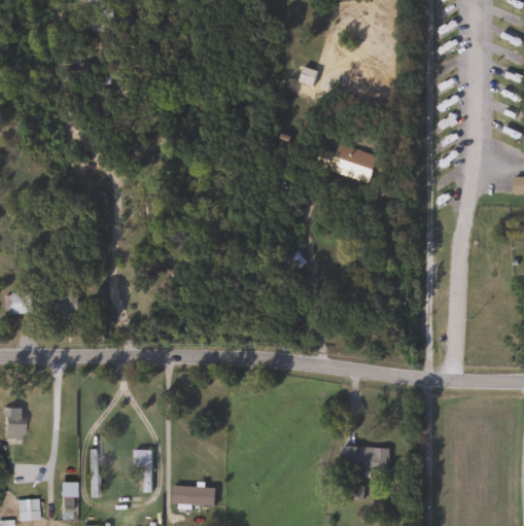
[(317,71),(312,85),(298,80),(303,66),(317,71)]
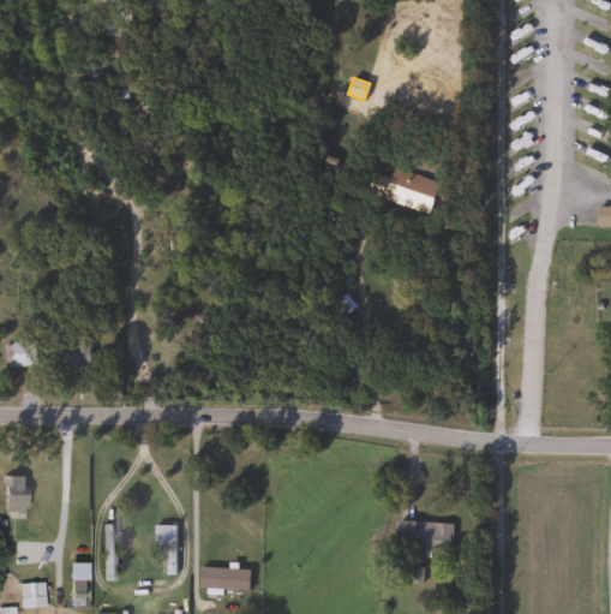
[(438,183),(427,213),(382,196),(393,166),(438,183)]
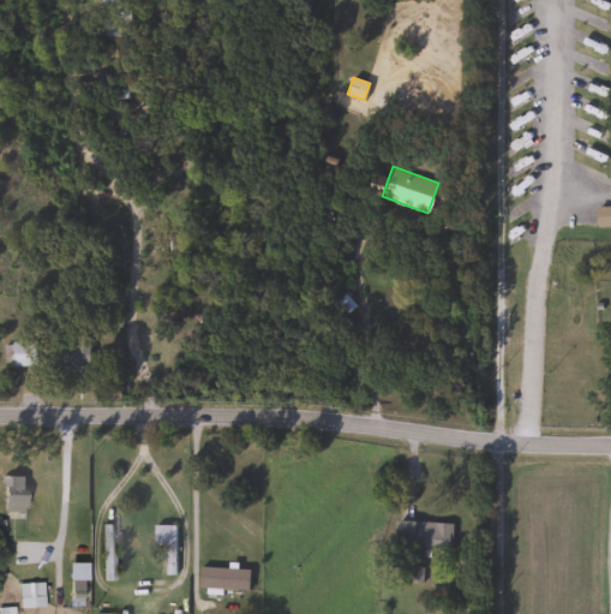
[(52,367),(52,344),(75,344),(75,337),(93,337),(93,367),(52,367)]
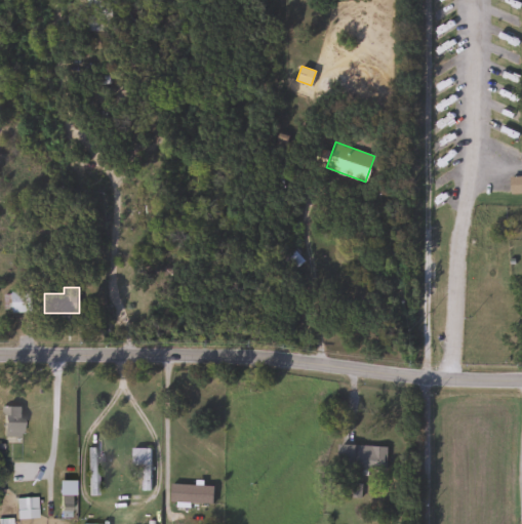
[(34,312),(11,312),(11,290),(34,290),(34,312)]
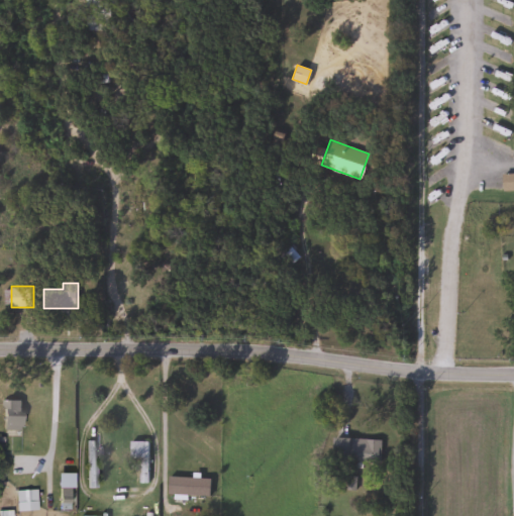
[(21,429),(3,429),(3,399),(21,399),(21,429)]
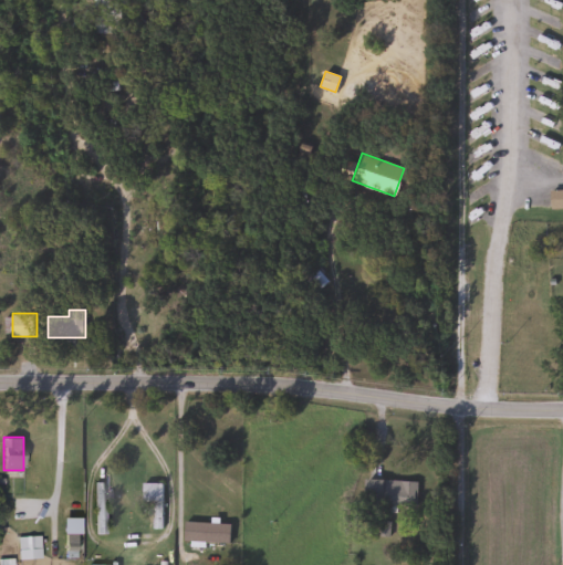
[(365,505),(365,479),(418,480),(417,505),(365,505)]
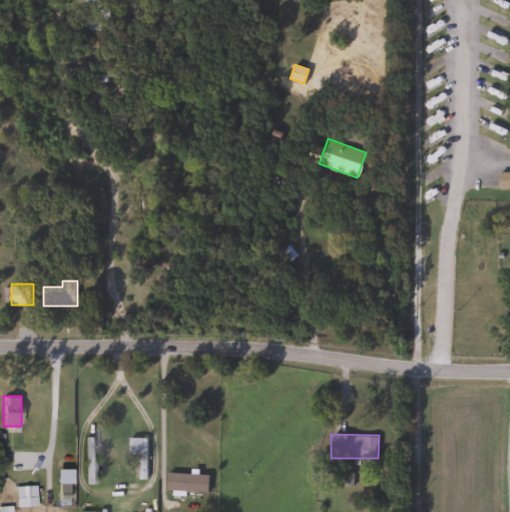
[(87,484),(87,438),(95,438),(95,484),(87,484)]
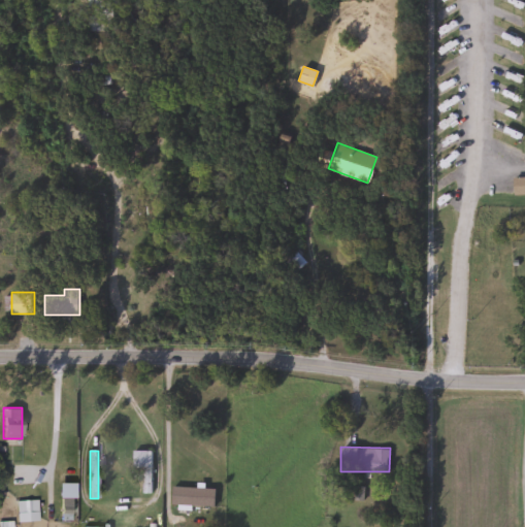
[(153,451),(153,492),(143,492),(143,451),(153,451)]
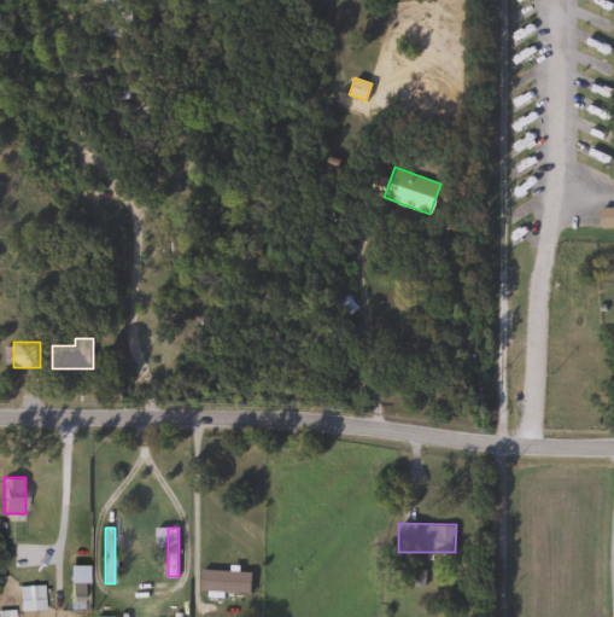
[(252,571),(252,592),(203,592),(203,571),(252,571)]
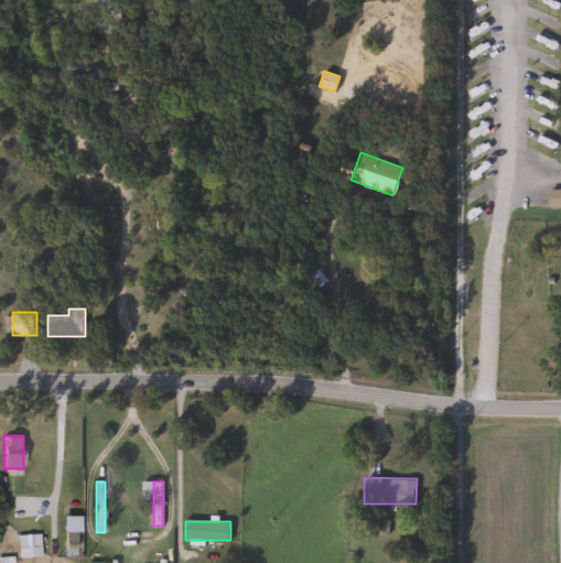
[(18,556),(18,534),(40,534),(40,556),(18,556)]
